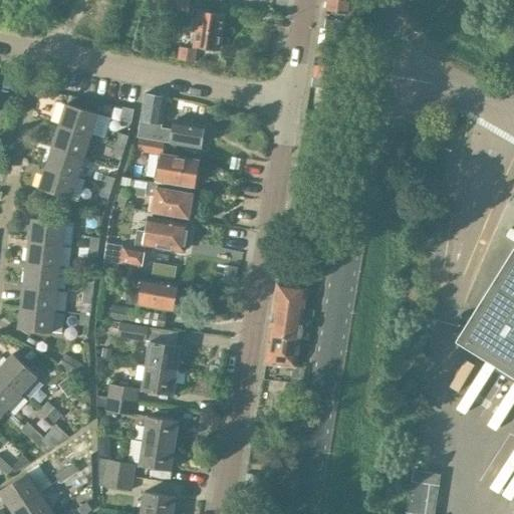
[(189,12),(190,2),(178,0),(177,10),(189,12)]
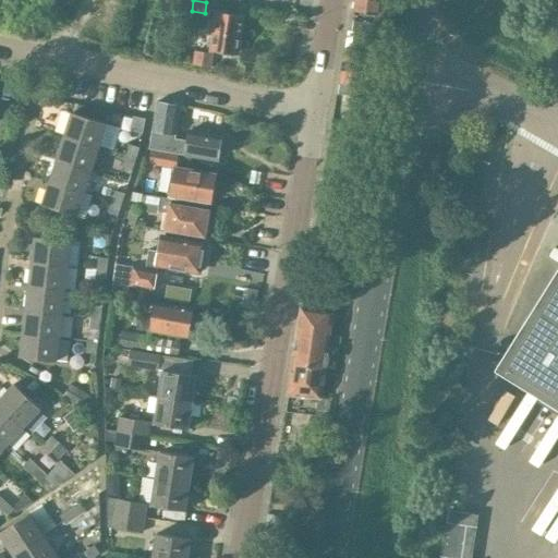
[(379,0),(356,0),(355,11),(352,32),(374,35),(376,25),(378,25),(380,14),(377,14),(379,0)]
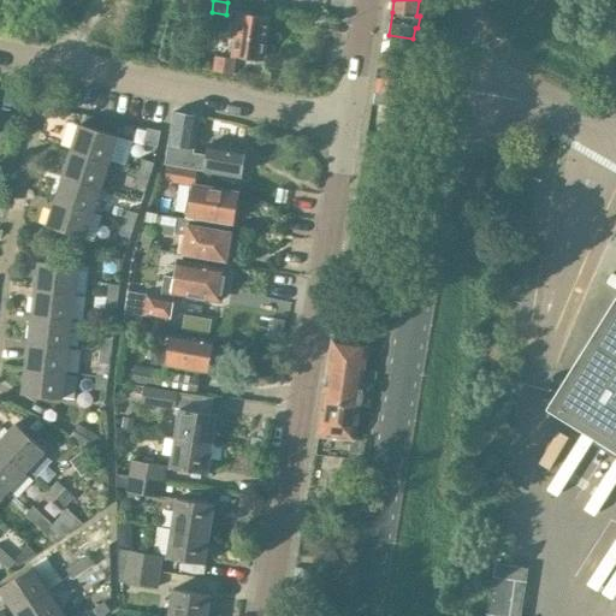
[(261,59),(267,18),(242,15),(242,12),(232,11),(230,23),(238,24),(234,54),(261,59)]
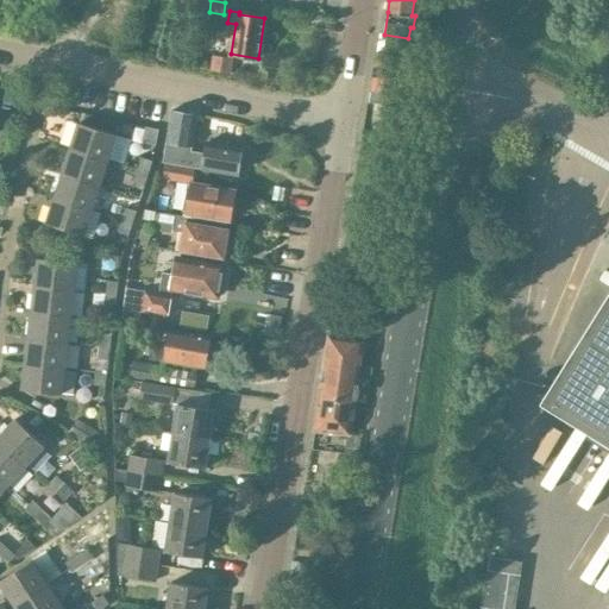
[(389,106),(401,44),(385,41),(383,52),(377,51),(368,102),(389,106)]
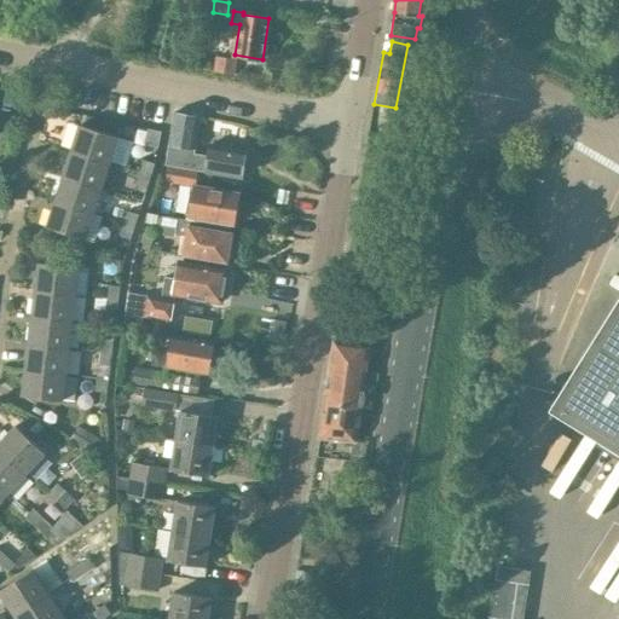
[(233,75),(235,63),(236,61),(218,57),(215,71),(233,75)]
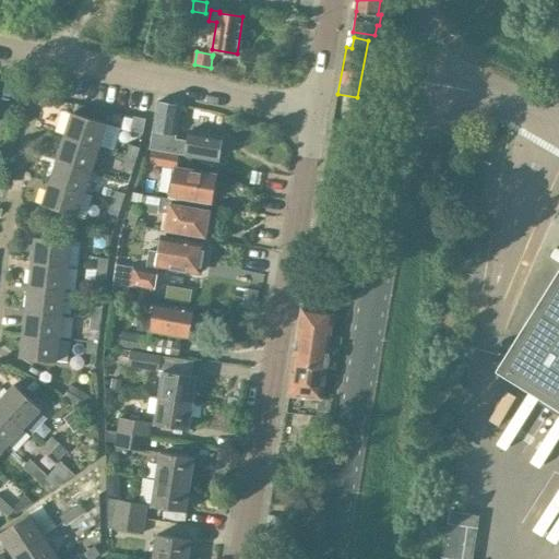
[(114,150),(120,128),(72,111),(64,133),(98,145),(114,150)]
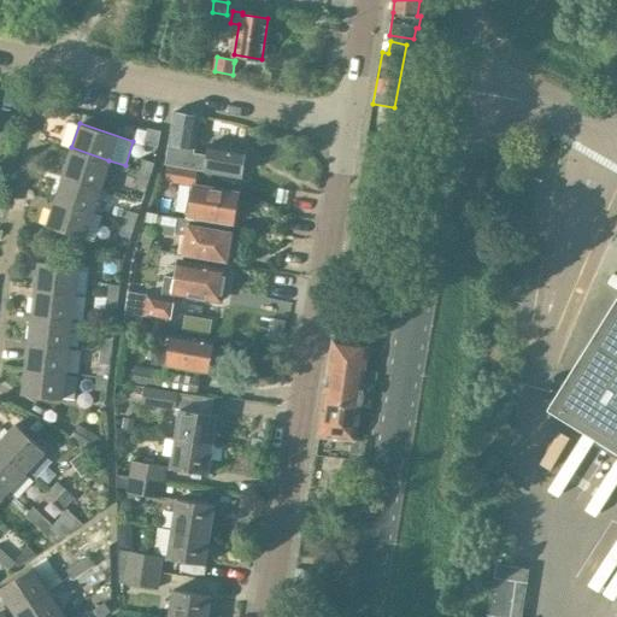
[(245,151),(209,145),(207,156),(177,151),(175,165),(241,177),(245,151)]
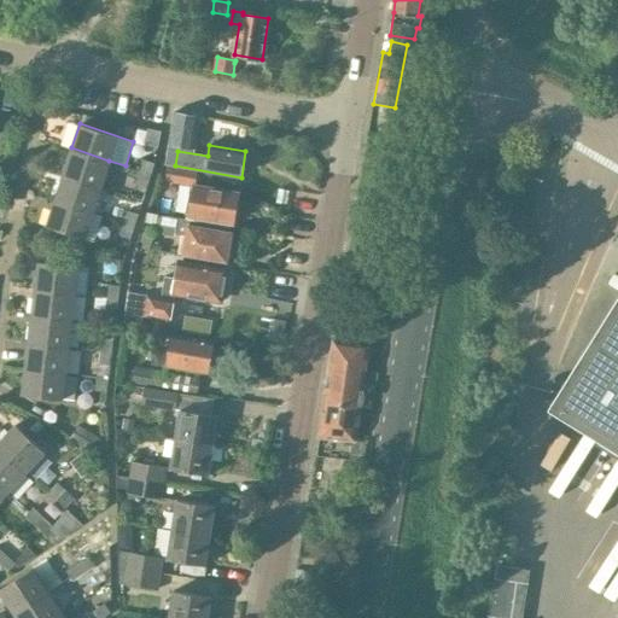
[(100,187),(109,161),(71,147),(63,174),(100,187)]
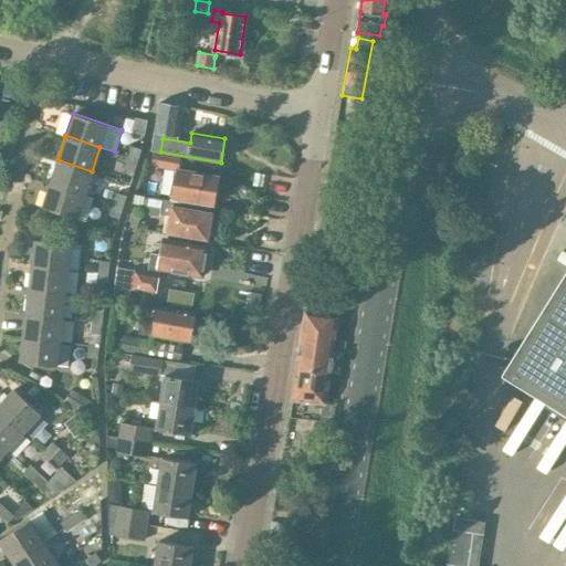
[(138,161),(142,149),(132,146),(128,158),(138,161)]
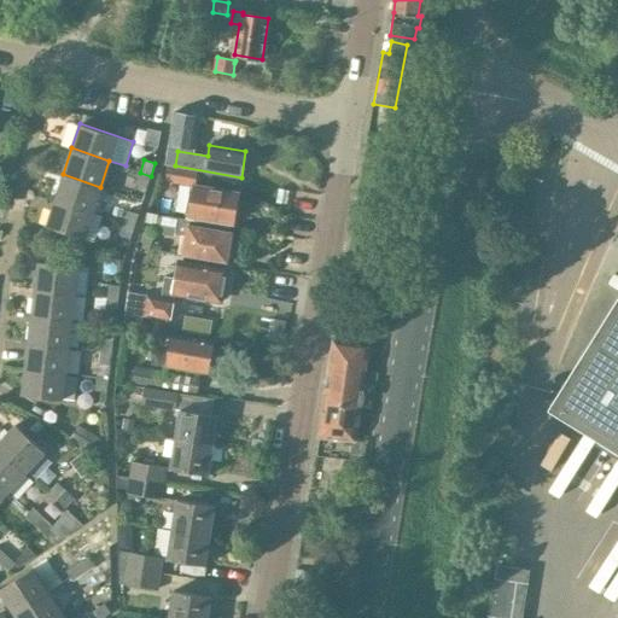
[(197,172),(168,167),(165,181),(194,186),(197,172)]
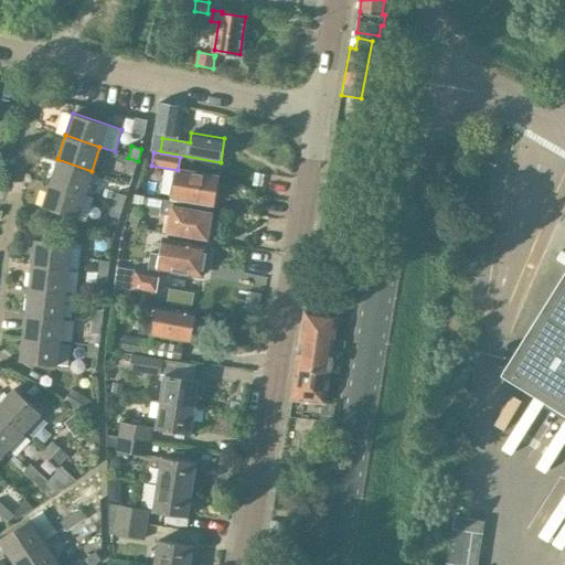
[(134,172),(138,161),(128,158),(124,169),(134,172)]
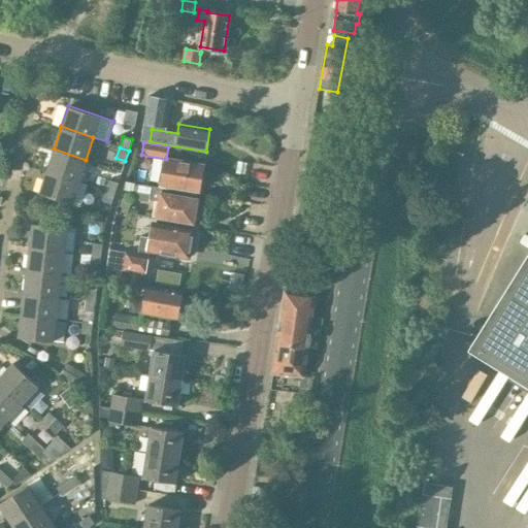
[(78,182),(86,160),(54,149),(46,171),(78,182)]
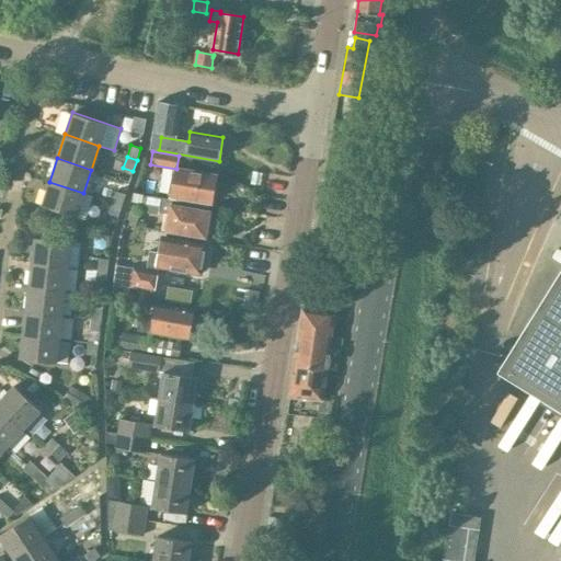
[(216,175),(176,169),(172,195),(212,202),(216,175)]
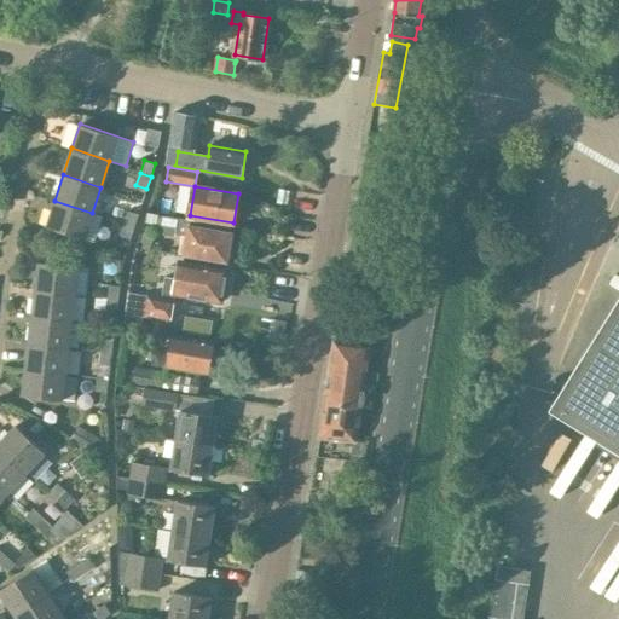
[(84,238),(92,213),(55,201),(46,225),(84,238)]
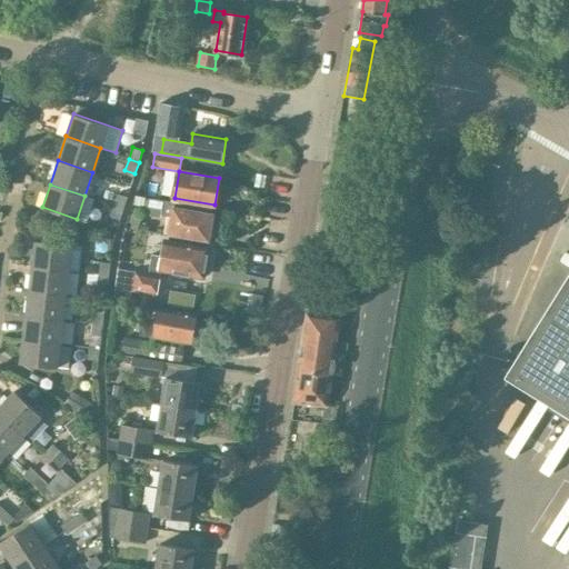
[(117,195),(113,206),(123,209),(127,198),(117,195)]
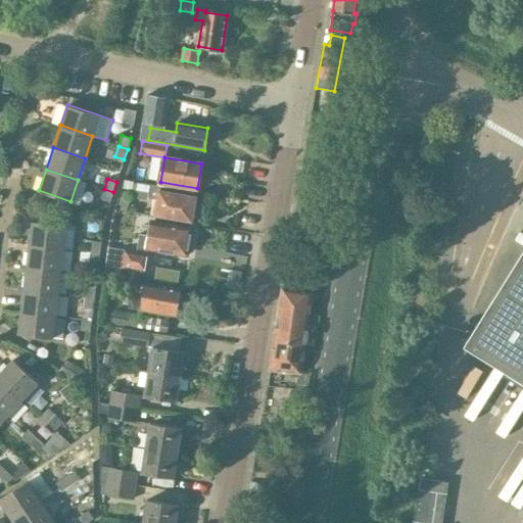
[(196,196),(160,190),(160,186),(151,185),(149,197),(157,199),(155,215),(191,221),(196,196)]
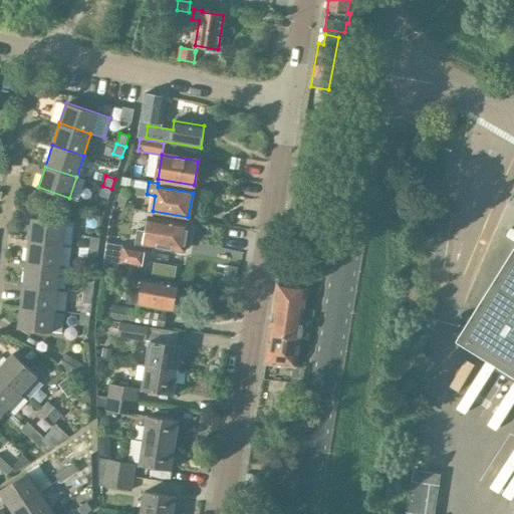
[(108,199),(111,189),(102,186),(99,196),(108,199)]
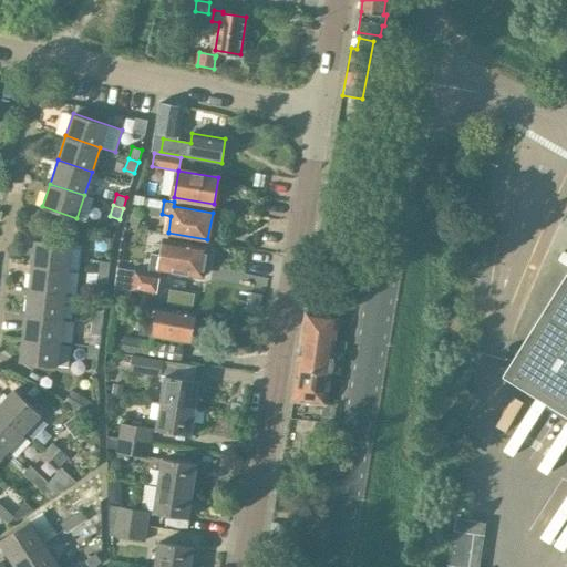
[(566,222),(566,224),(566,274),(504,373),(504,374),(504,375),(566,414),(566,222)]
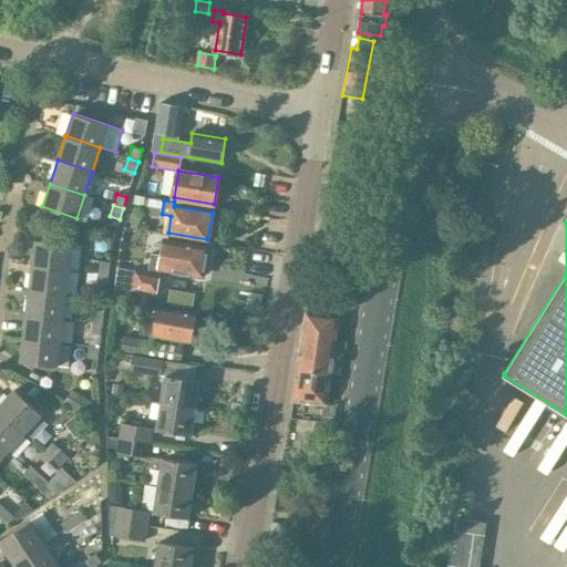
[(35,239),(32,264),(70,269),(72,244),(35,239)]
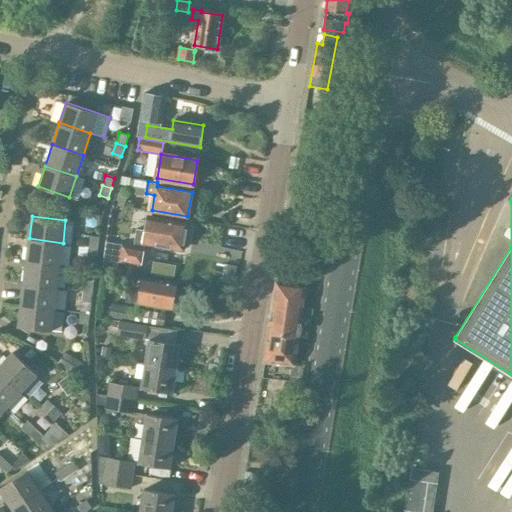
[(186,223),(148,217),(146,230),(136,228),(133,246),(121,244),(118,260),(141,265),(145,242),(182,249),(186,223)]
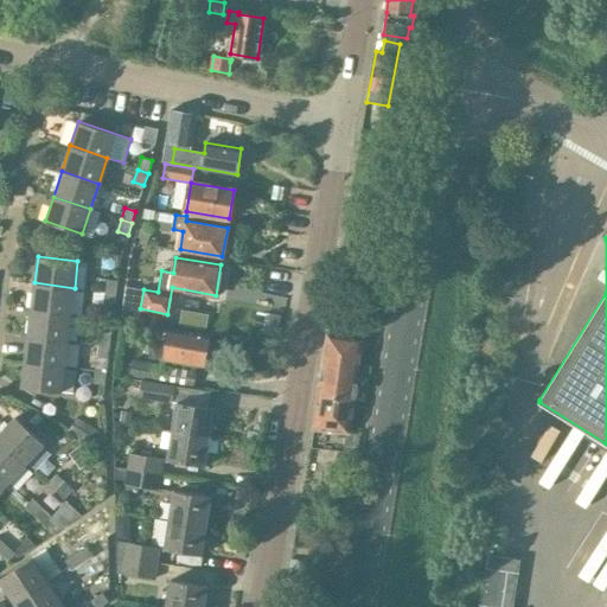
[(107,279),(106,292),(116,293),(117,281),(107,279)]
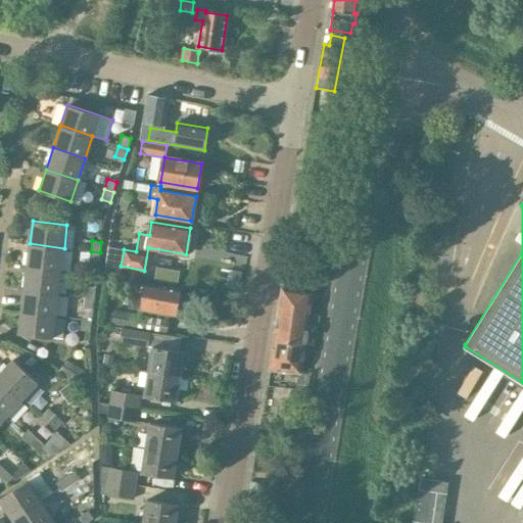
[(61,272),(64,248),(30,243),(27,267),(61,272)]
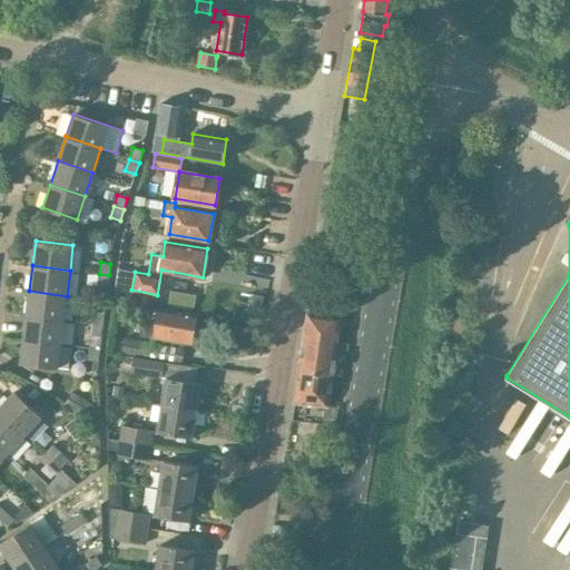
[(108,287),(109,275),(99,274),(97,285),(108,287)]
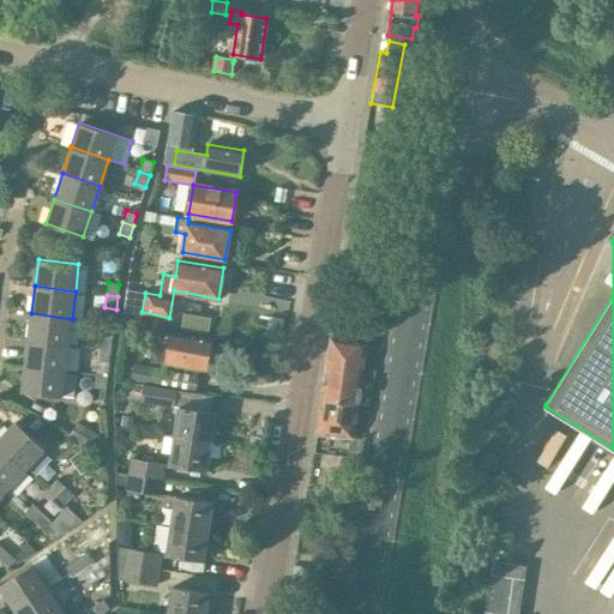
[(68,345),(72,319),(31,313),(28,341),(68,345)]
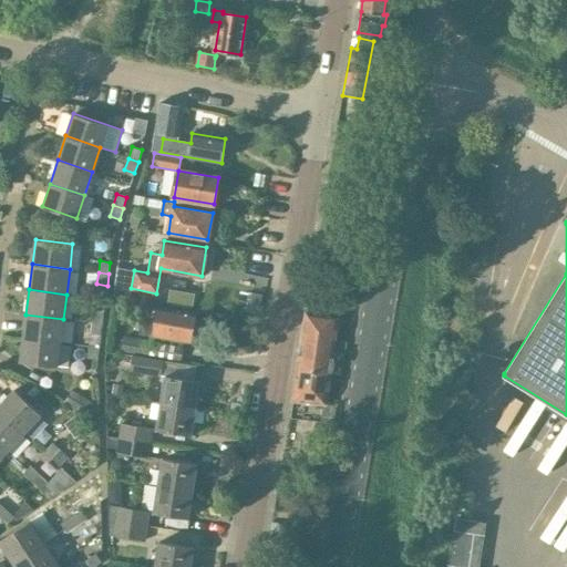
[(195,313),(157,307),(153,334),(191,341),(195,313)]
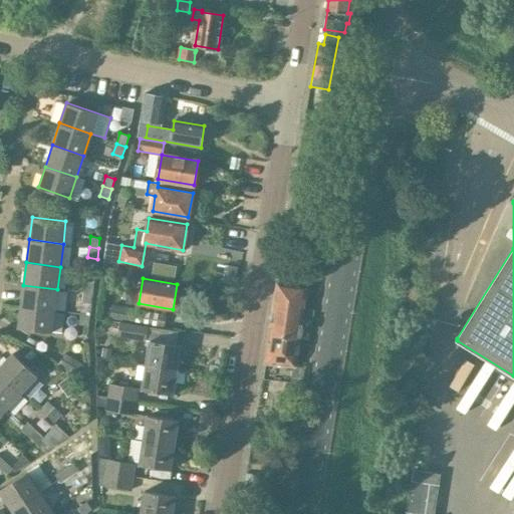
[(84,282),(83,293),(92,294),(94,283),(84,282)]
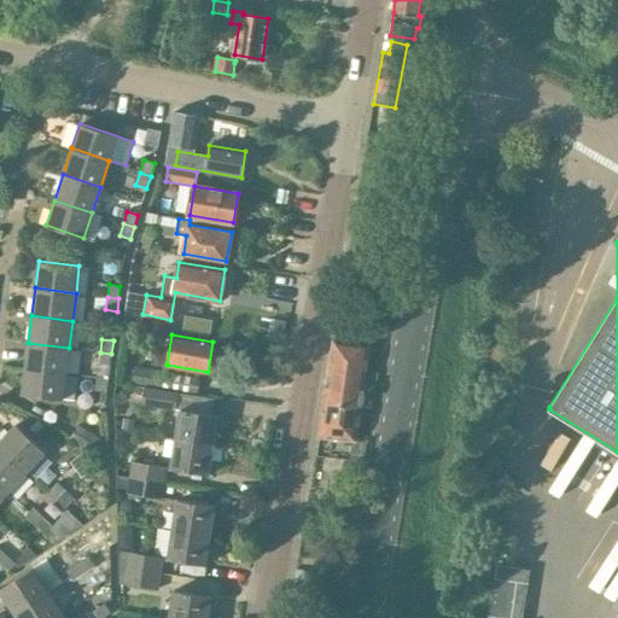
[(368,344),(357,342),(334,339),(330,372),(377,379),(378,373),(365,371),(368,344)]
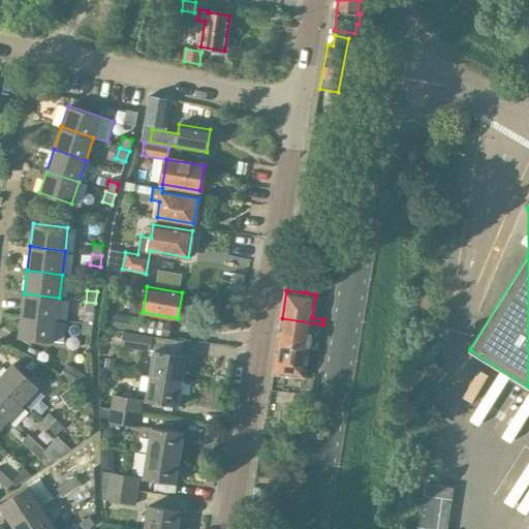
[(56,321),(59,298),(24,293),(21,316),(56,321)]
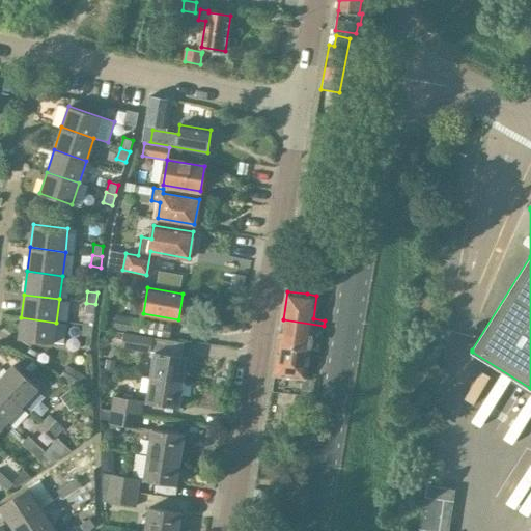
[(94,314),(95,304),(86,303),(84,313),(94,314)]
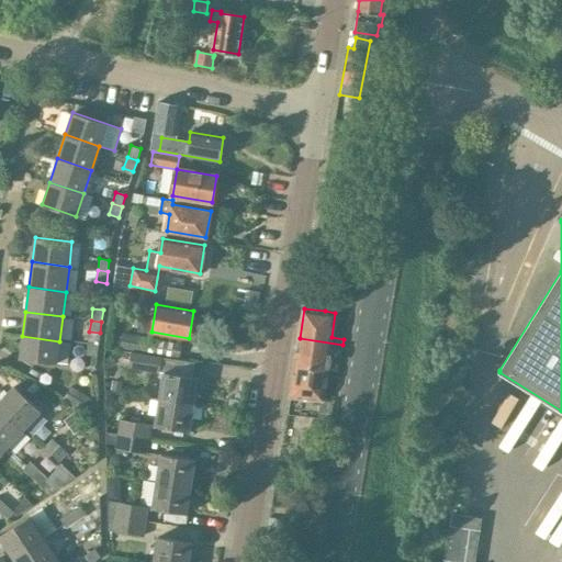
[(121,335),(120,349),(178,358),(180,344),(121,335)]
